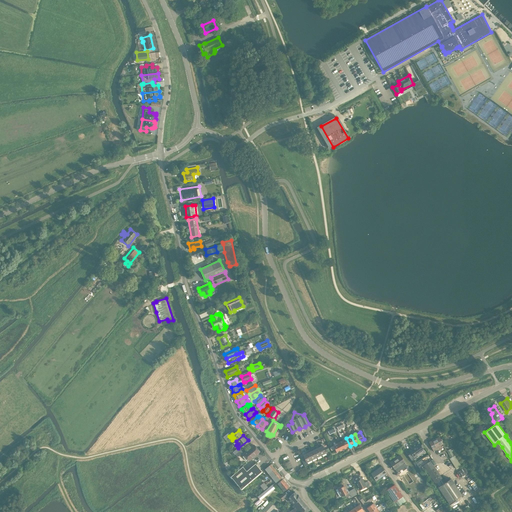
[(446,450),(443,444),(439,437),(429,442),(433,451),(437,449),(439,454),(446,450)]
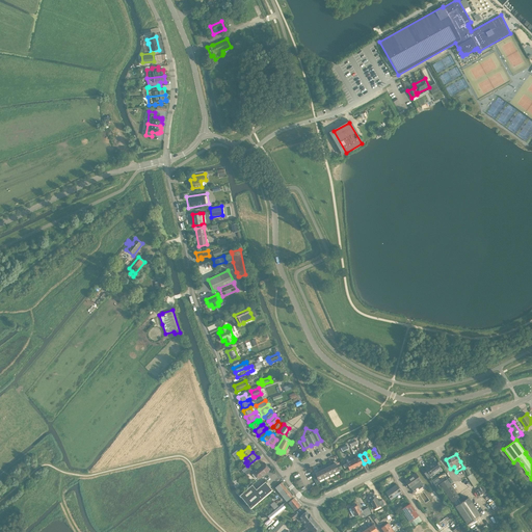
[(360,466),(364,463),(360,455),(355,457),(360,466)]
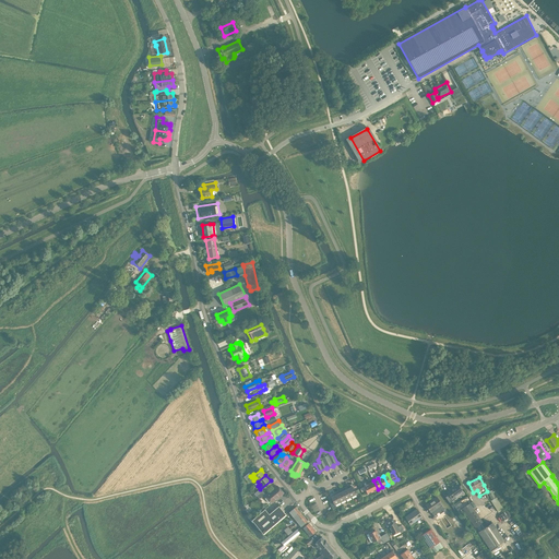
[(369,484),(372,491),(378,489),(373,480),(369,484)]
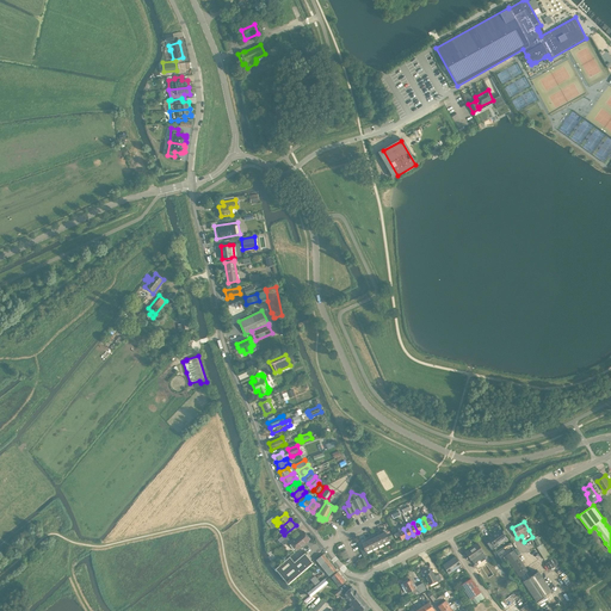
[(380,534),(380,535),(383,543),(389,541),(386,532),(386,531),(384,529),(382,530),(383,532),(380,534)]
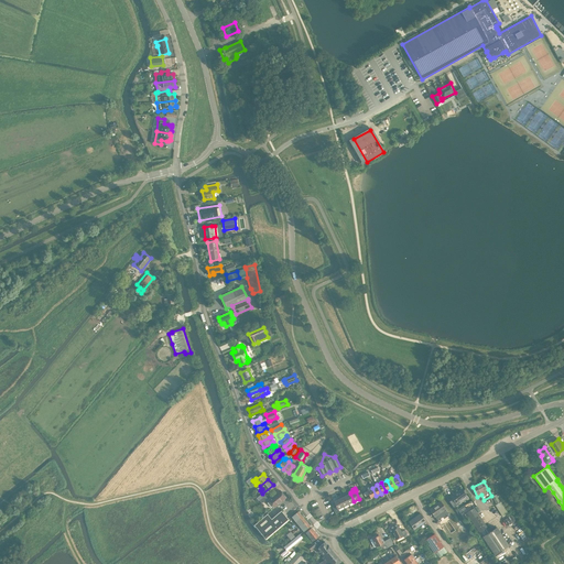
[(371,499),(376,496),(372,488),(367,490),(371,499)]
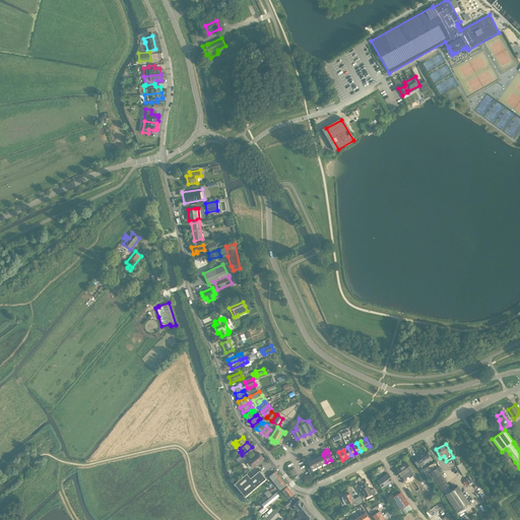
[(418,468),(425,463),(424,462),(431,456),(427,451),(426,452),(425,451),(423,453),(416,458),(417,460),(414,462),(418,468)]
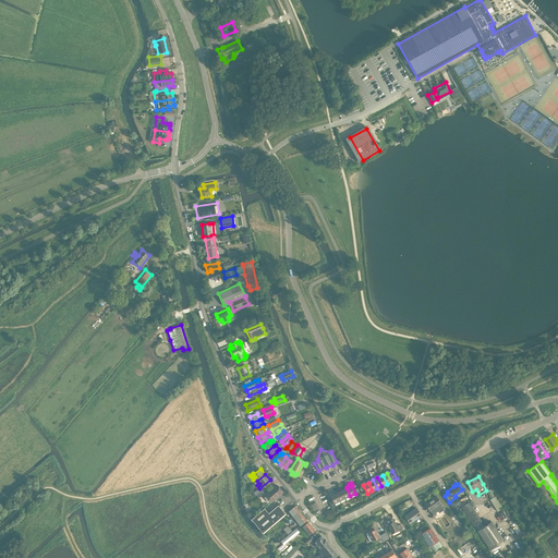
[(282,493),(279,488),(277,485),(265,495),(271,502),(282,493)]
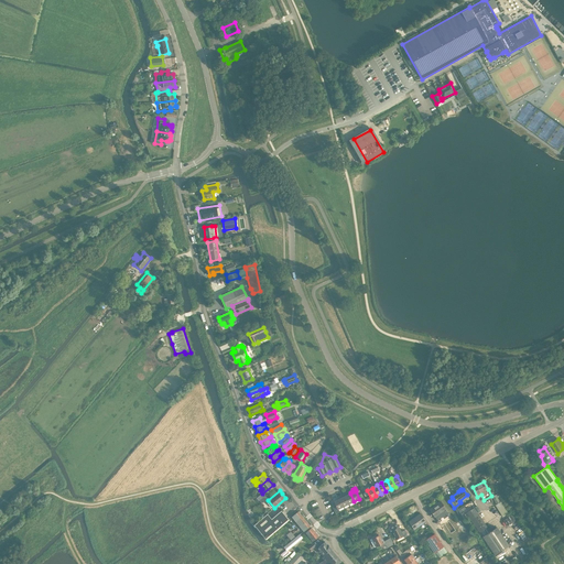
[(345,496),(349,503),(354,501),(350,494),(350,492),(349,490),(348,491),(347,491),(348,494),(345,496)]
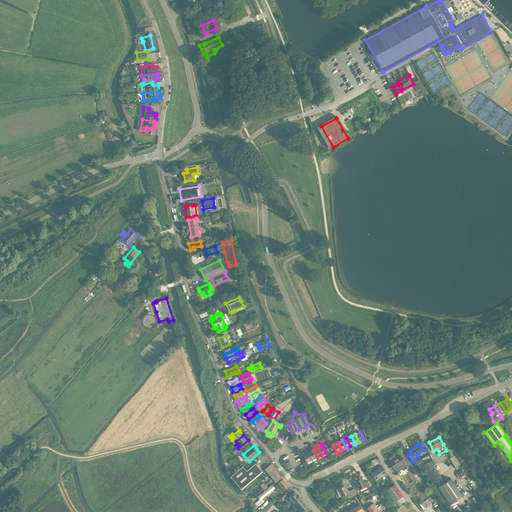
[(309,452),(308,452),(312,460),(316,458),(317,457),(313,450),(312,448),(311,449),(312,451),(309,452)]
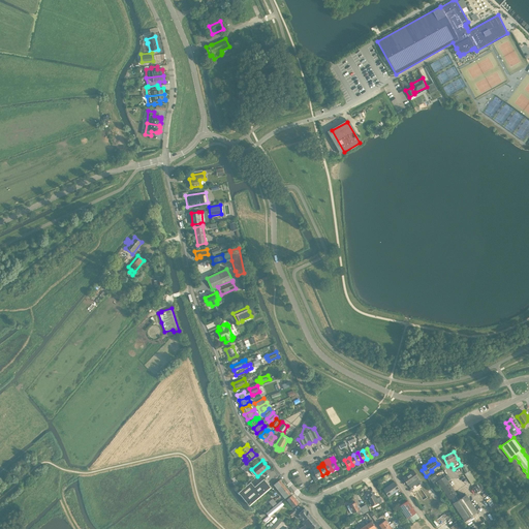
[(313,471),(311,472),(315,483),(318,481),(316,477),(322,475),(318,467),(319,467),(318,465),(316,466),(317,468),(313,470),(313,471)]
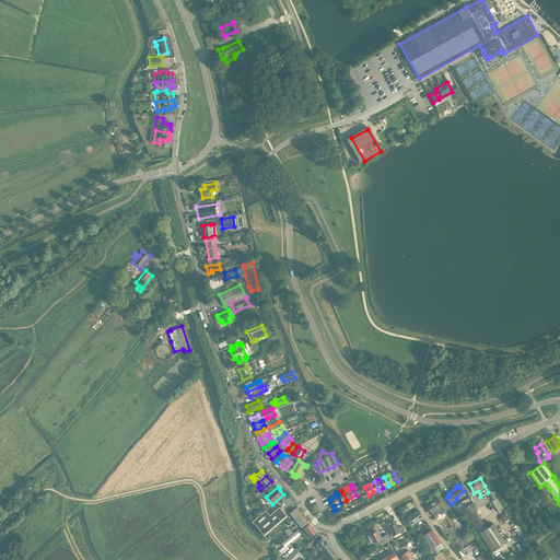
[(438,498),(426,505),(431,514),(432,513),(434,516),(435,517),(446,510),(445,509),(443,505),(438,498)]
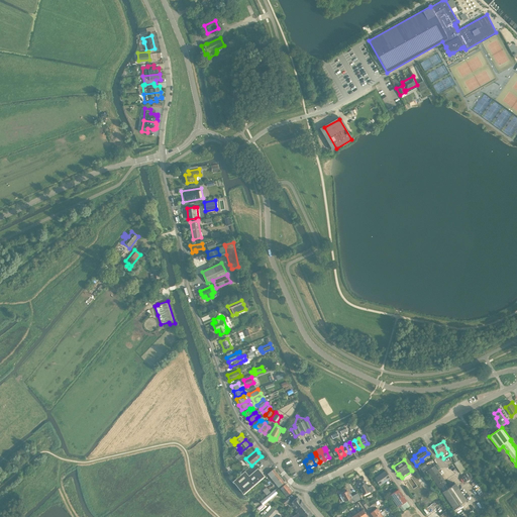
[(460,474),(466,471),(458,459),(453,463),(460,474)]
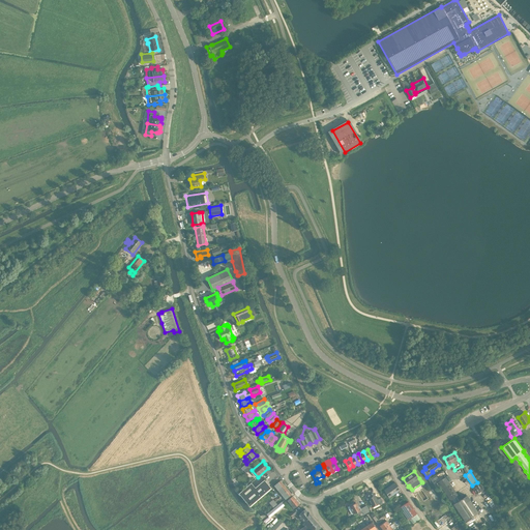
[(461,499),(446,478),(445,476),(438,482),(437,484),(450,504),(452,503),(465,521),(477,511),(467,495),(461,499)]
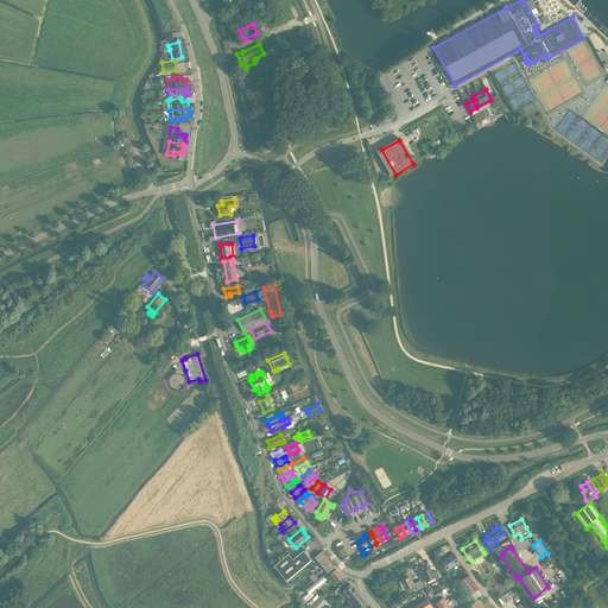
[(311,561),(303,551),(292,559),(287,555),(274,567),(287,582),(311,561)]
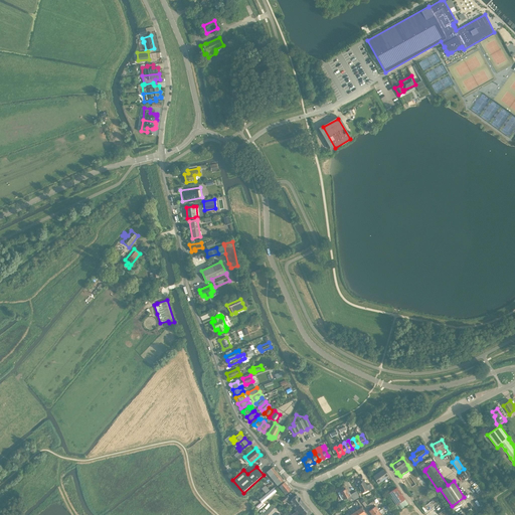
[(270,476),(276,472),(273,468),(267,472),(270,476)]
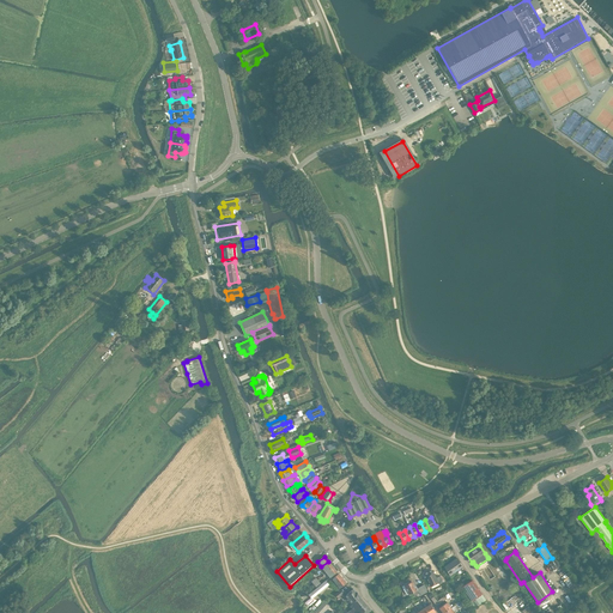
[(450,576),(463,566),(457,558),(444,568),(450,576)]
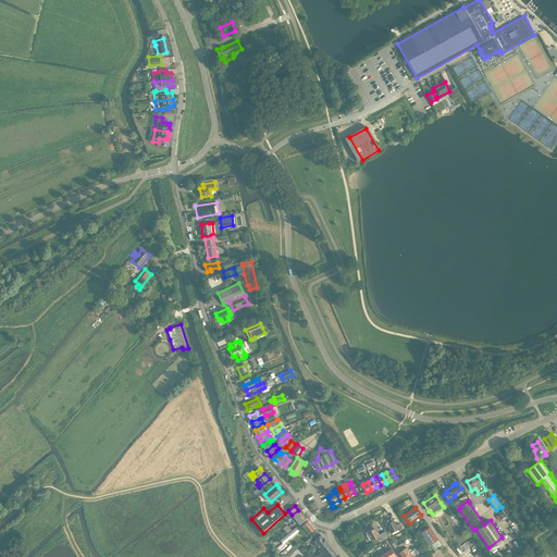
[(506,508),(497,514),(500,519),(509,514),(506,508)]
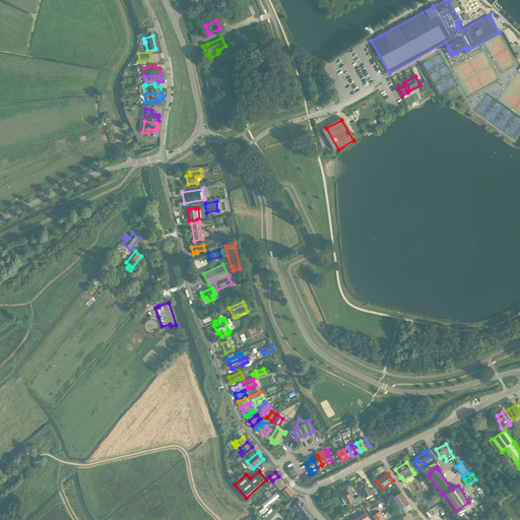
[(281,480),(278,476),(272,480),(276,484),(281,480)]
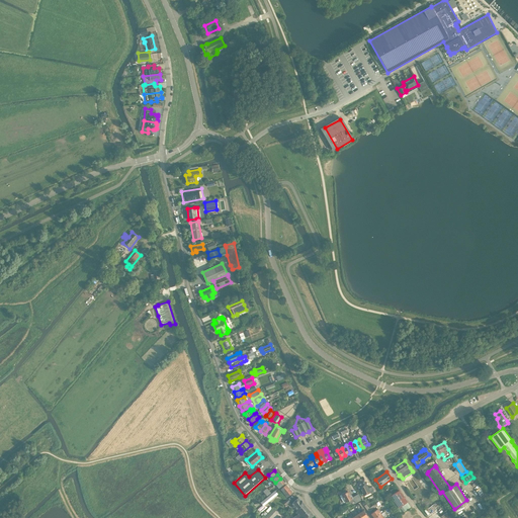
[(409,481),(414,490),(419,487),(414,478),(409,481)]
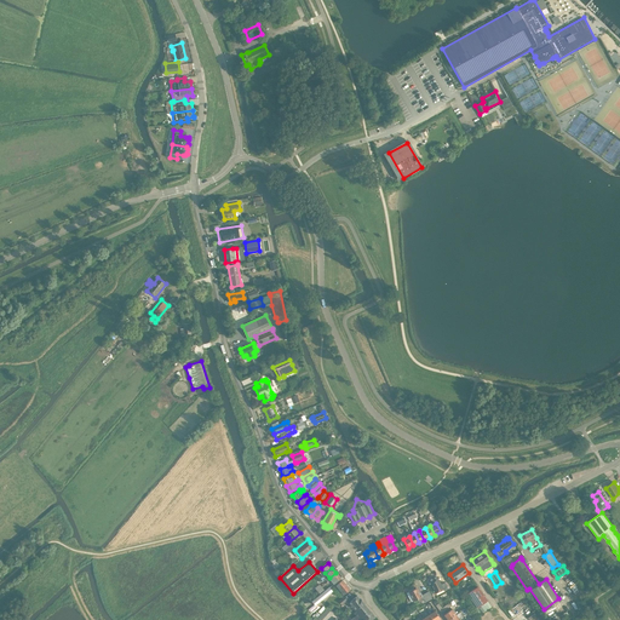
[(340,579),(337,573),(336,573),(329,578),(334,584),(340,579)]
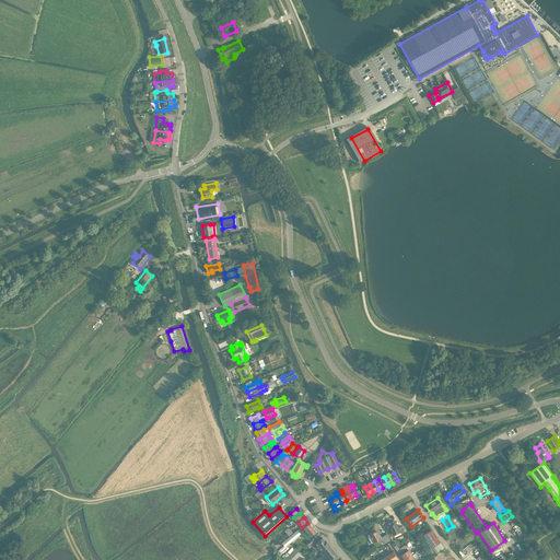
[(393,536),(400,533),(401,534),(405,533),(401,526),(398,528),(395,522),(388,525),(393,536)]
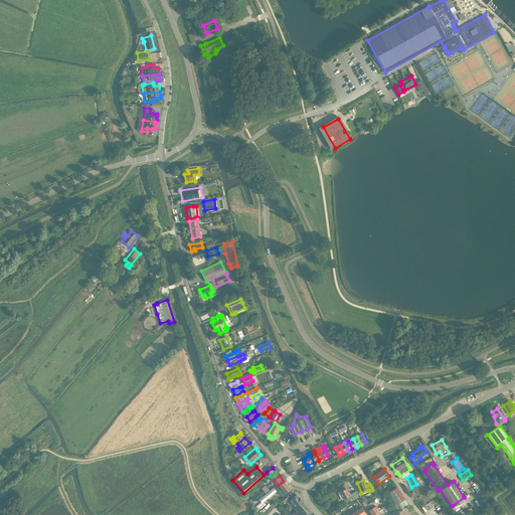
[(285,482),(278,488),(284,495),(291,490),(285,482)]
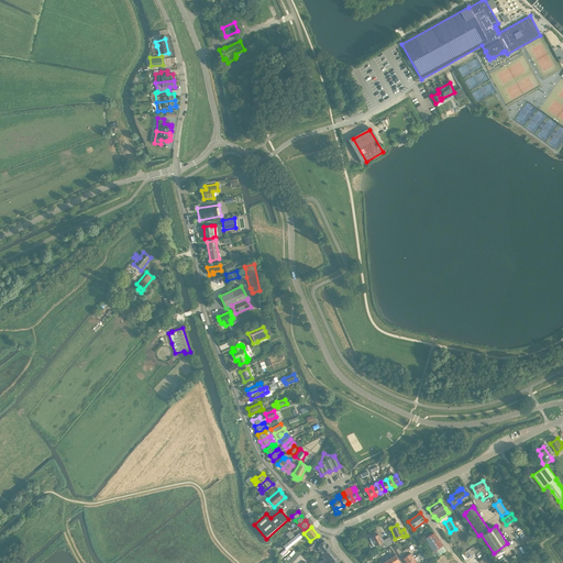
[(287,543),(284,545),(284,547),(286,550),(289,547),(301,537),(300,536),(299,533),(287,543)]
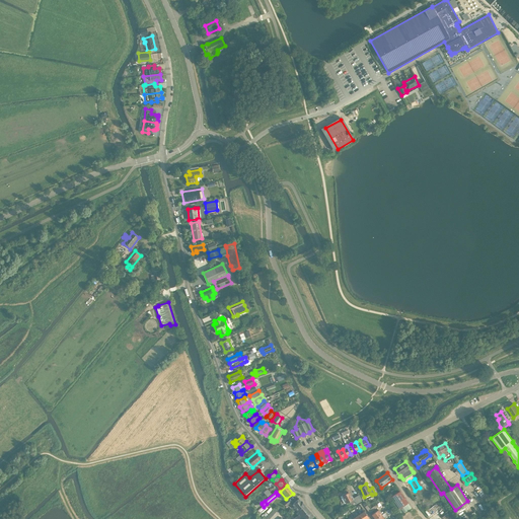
[(347,492),(342,495),(343,496),(347,503),(349,502),(351,505),(354,503),(355,502),(356,504),(362,501),(359,496),(353,498),(352,496),(351,496),(349,492),(347,493),(347,492)]
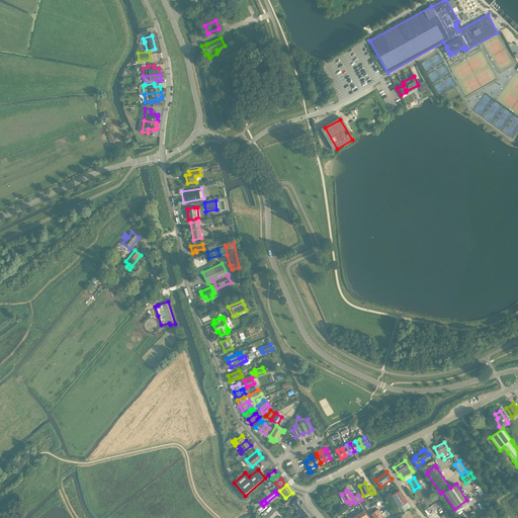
[(402,506),(407,502),(399,491),(391,496),(395,502),(399,508),(402,506)]
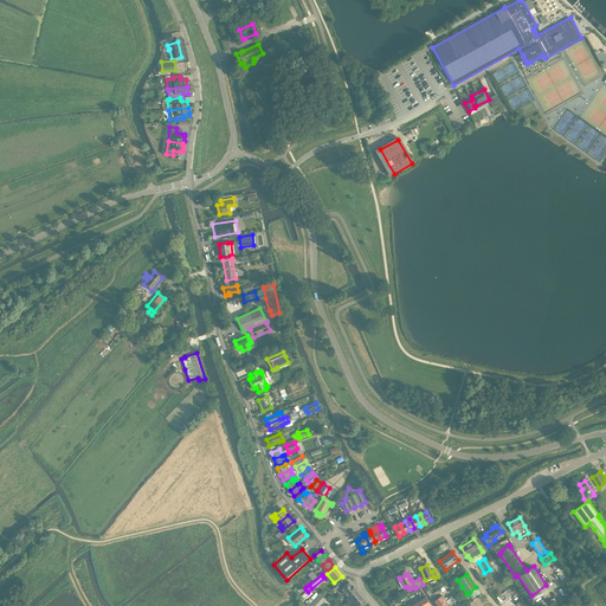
[(349,582),(340,590),(342,592),(341,592),(342,594),(343,593),(347,597),(355,590),(349,582)]
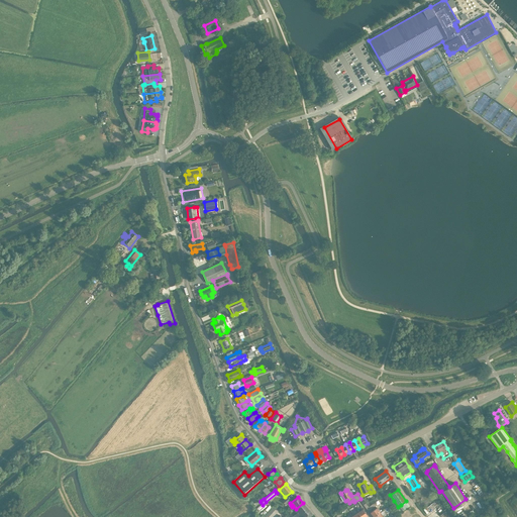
[(366,503),(364,505),(368,511),(379,504),(377,501),(369,507),(366,503)]
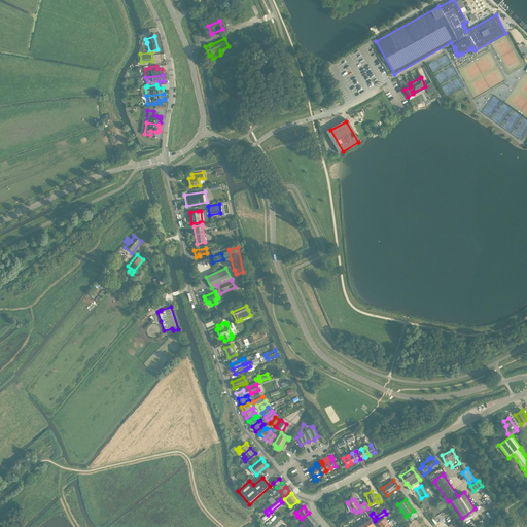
[(412,520),(409,515),(406,517),(401,511),(398,513),(407,524),(412,520)]
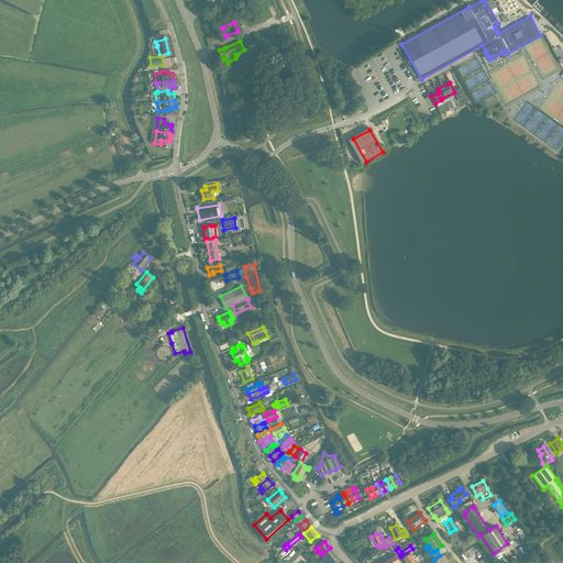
[(306,562),(302,562),(337,562),(341,560),(330,548),(322,554),(323,555),(322,556),(323,559),(321,561),(318,562),(312,562),(313,562),(312,562),(310,562),(306,562)]
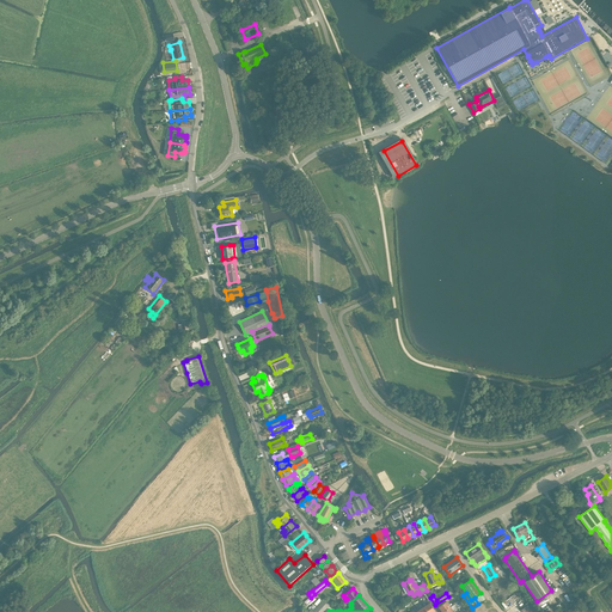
[(442,611),(451,607),(446,601),(439,607),(441,611),(442,611)]
